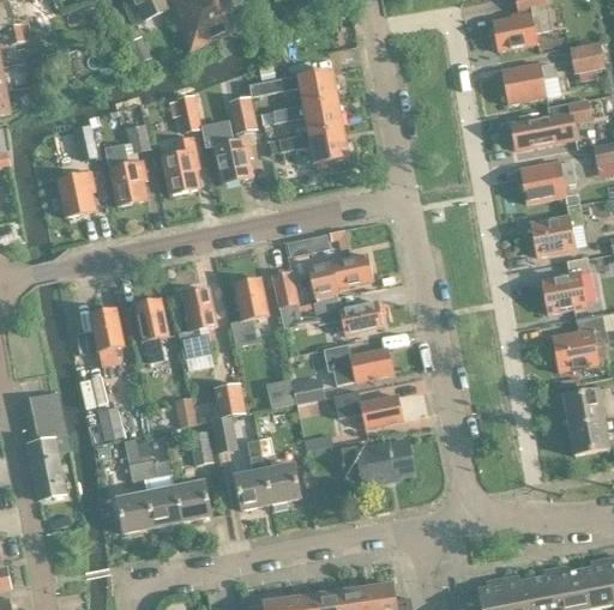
[(120,0),(132,23),(142,19),(143,19),(169,7),(190,52),(230,32),(222,14),(241,5),(239,0),(120,0)]
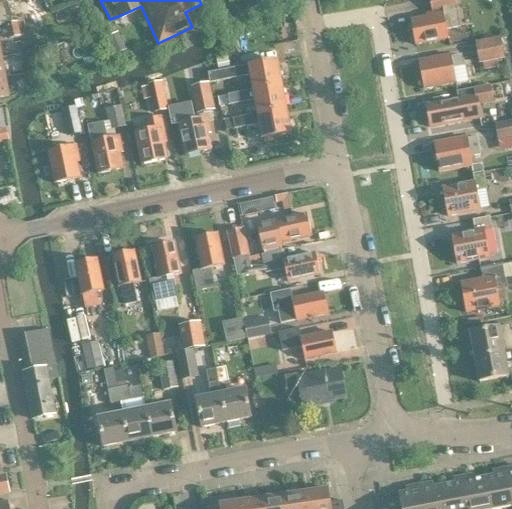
[(447,36),(446,27),(460,24),(455,0),(429,0),(431,10),(425,11),(426,14),(410,17),(415,42),(447,36)]
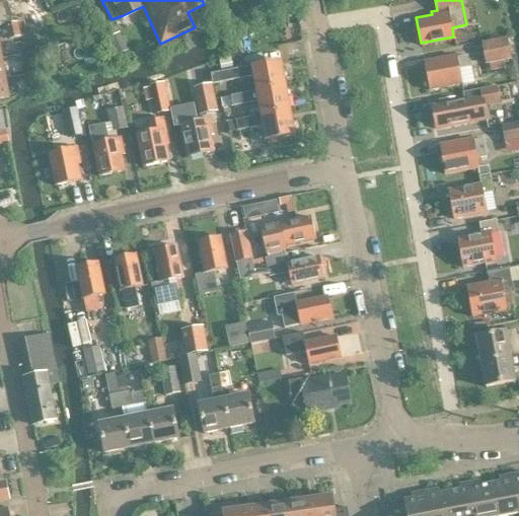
[(0,22),(6,21),(9,37),(20,34),(17,19),(9,21),(6,1),(0,2),(0,22)]
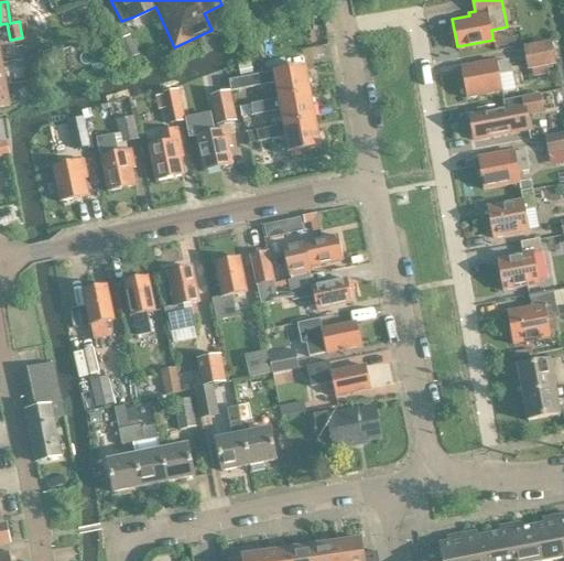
[(138,52),(128,33),(117,38),(127,57),(138,52)]
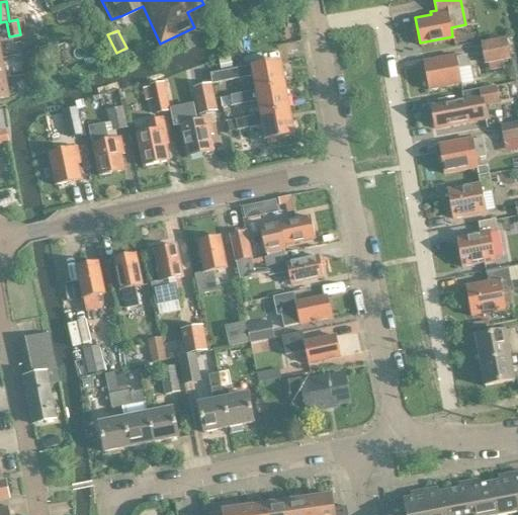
[(480,39),(484,62),(510,57),(506,35),(480,39)]
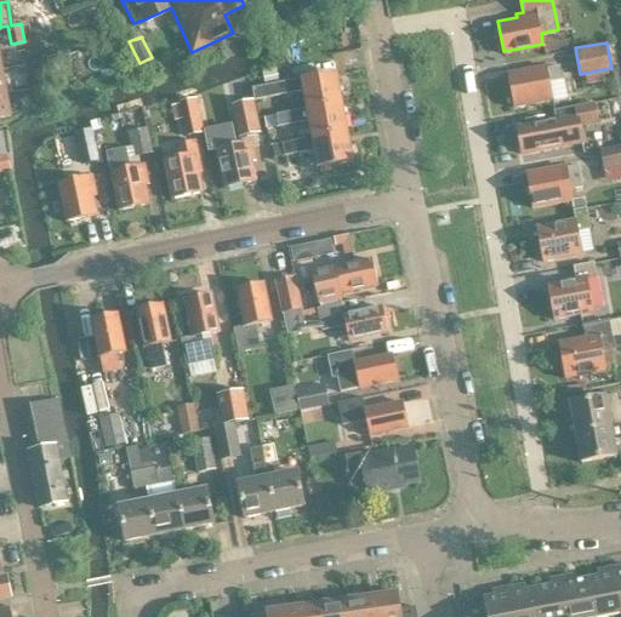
[(546,63),(507,70),(513,106),(553,98),(550,79),(562,76),(559,63),(547,66),(546,63)]
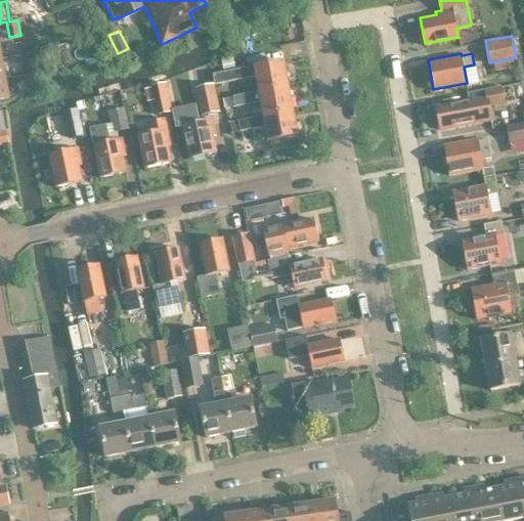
[(255,74),(258,89),(288,84),(284,58),(212,72),(214,82),(255,74)]
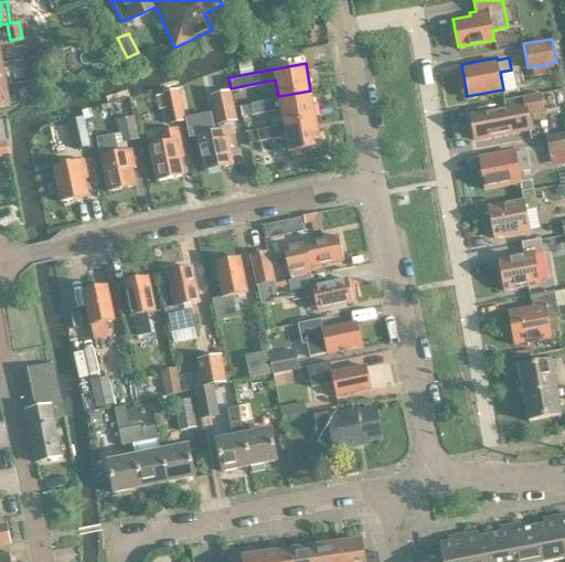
[(6,82),(0,82),(0,105),(10,104),(6,82)]
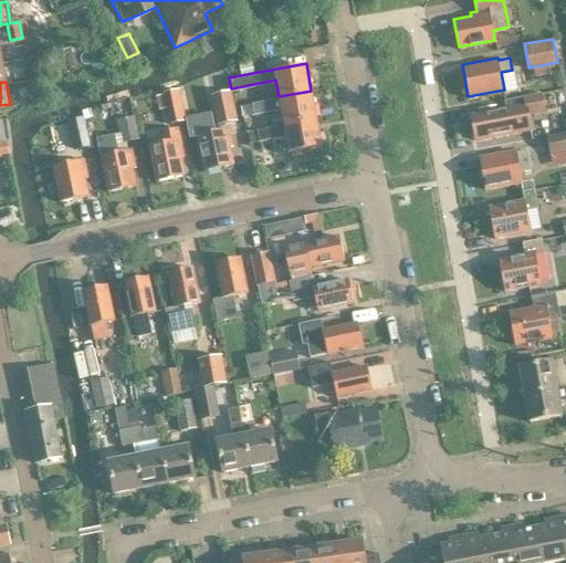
[(178,86),(164,90),(170,122),(185,118),(178,86)]
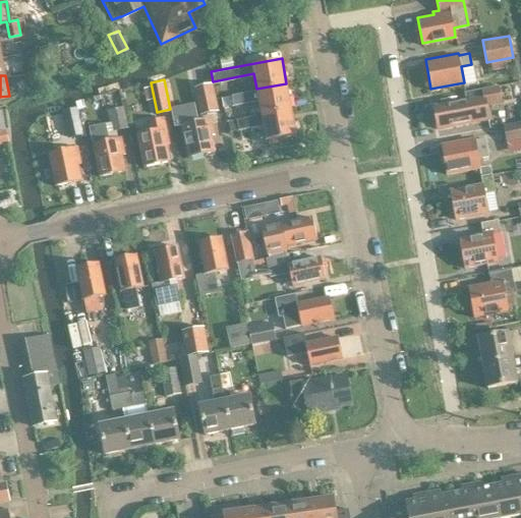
[(212,81),(193,84),(199,113),(218,109),(212,81)]
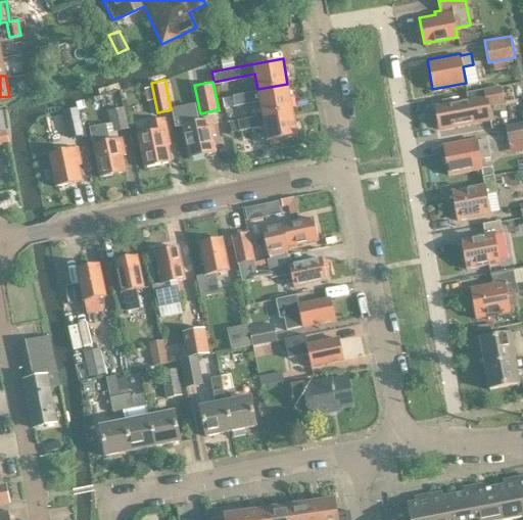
[(235,104),(259,99),(263,113),(292,108),(287,84),(257,89),(233,94),(222,96),(224,106),(235,104)]
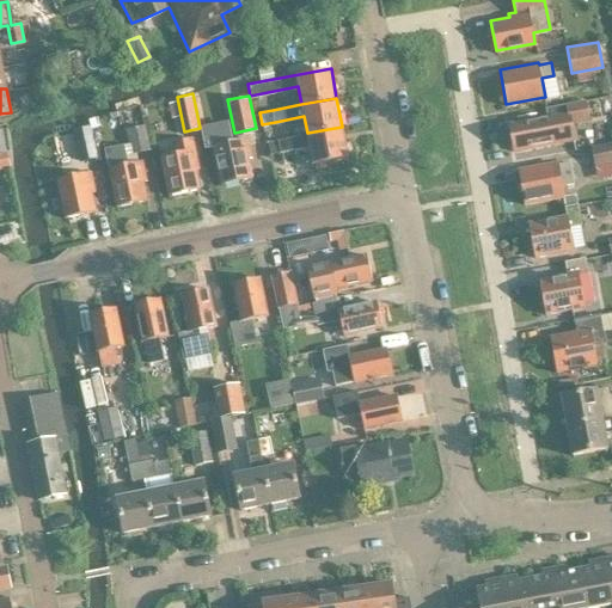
[(573,136),(570,123),(589,120),(586,98),(545,106),(546,115),(509,122),(514,148),(552,141),(552,140),(573,136)]
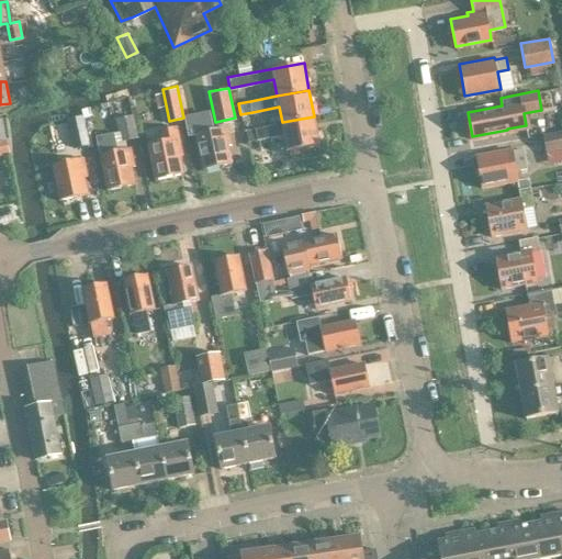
[(120,140),(127,137),(137,135),(133,113),(115,116),(120,140)]
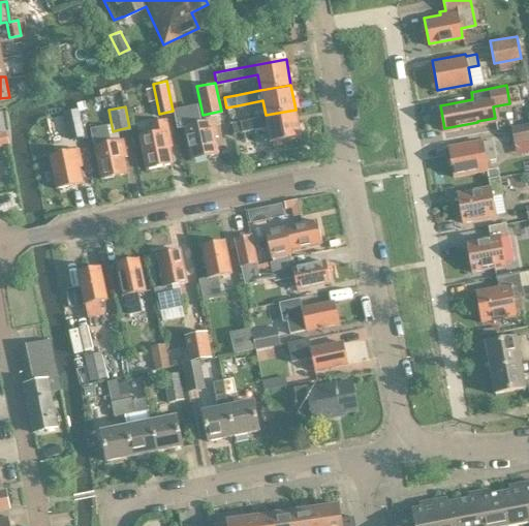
[(266,115),(241,119),(231,121),(232,132),(267,125),(270,141),(301,134),(296,110),(266,115)]
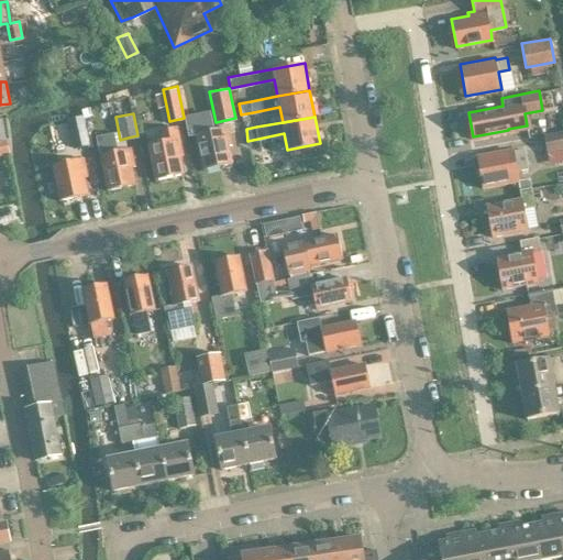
[(227,125),(196,132),(203,168),(232,162),(228,144),(231,144),(227,125)]
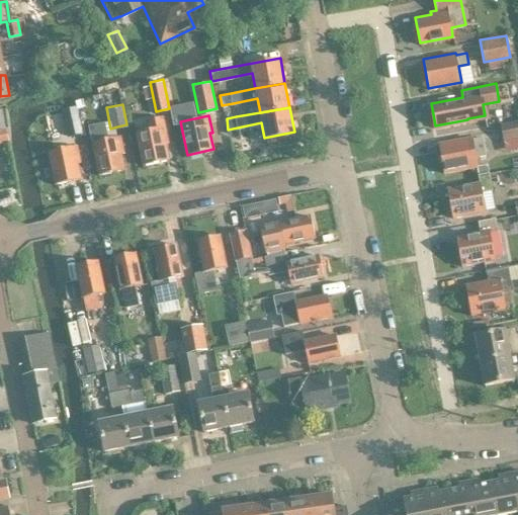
[(80,118),(74,119),(69,120),(72,137),(83,134),(80,118)]
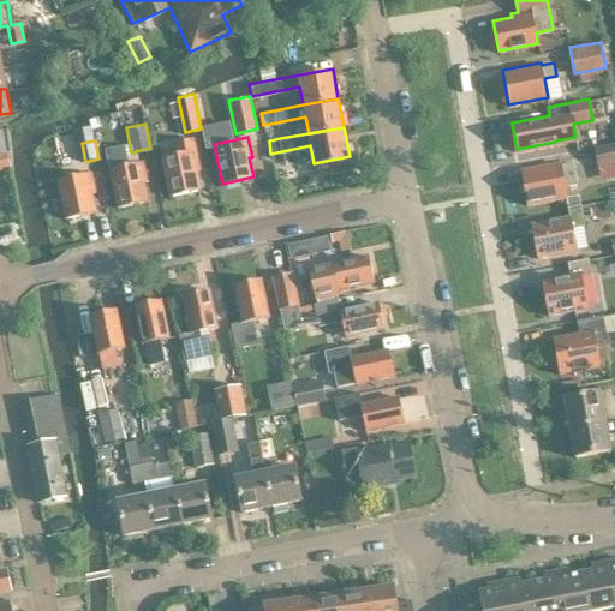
[(614,141),(593,145),(597,166),(609,163),(613,177),(614,175),(614,141)]
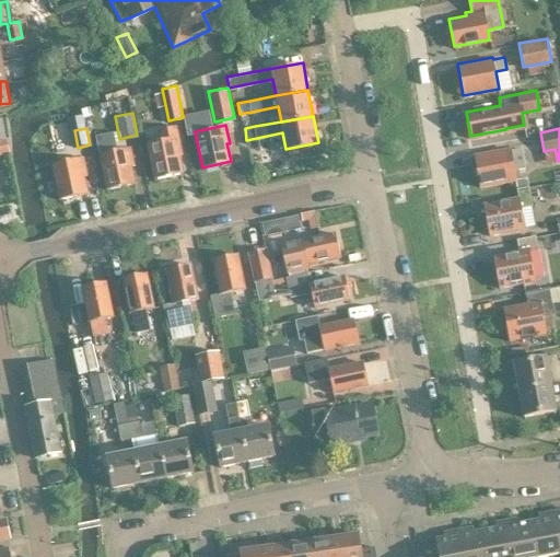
[(130,146),(117,149),(113,130),(95,135),(106,188),(135,182),(132,171),(138,170),(137,163),(133,163),(130,146)]
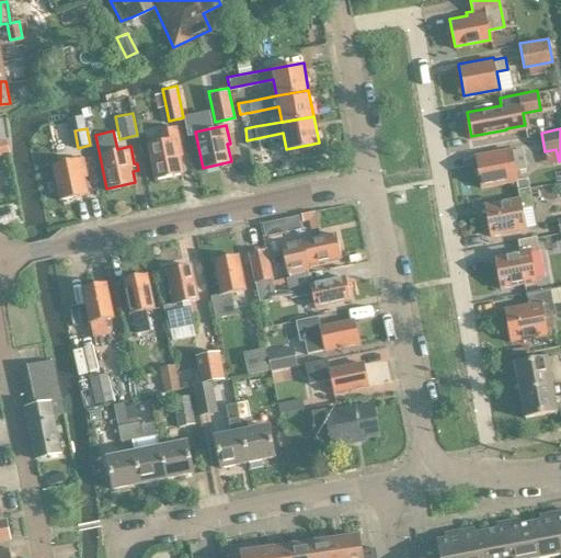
[(179,135),(147,141),(155,178),(183,172),(179,155),(182,154),(179,135)]
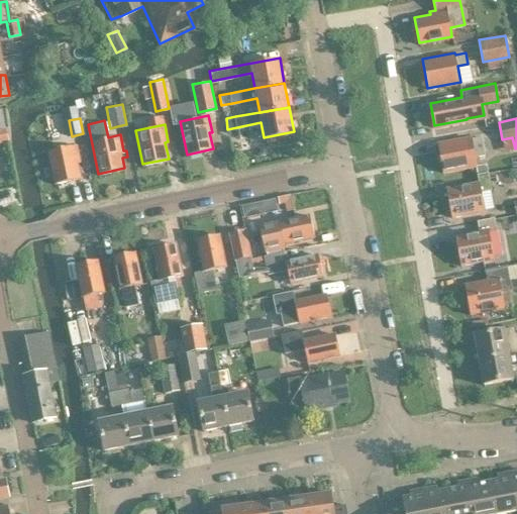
[(0,140),(9,139),(8,130),(0,131),(0,140)]
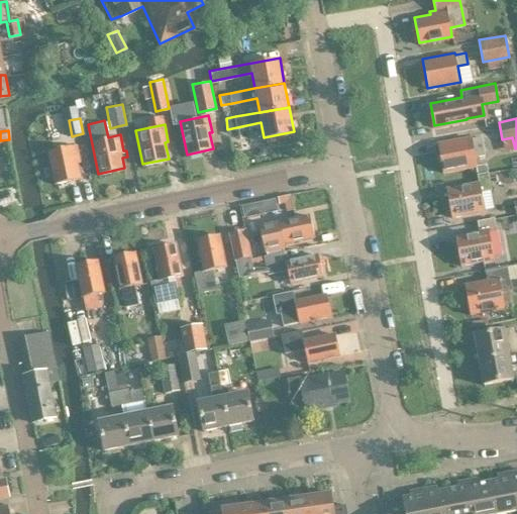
[(474,155),(484,152),(481,134),(471,136),(471,135),(437,141),(443,171),(476,165),(474,155)]
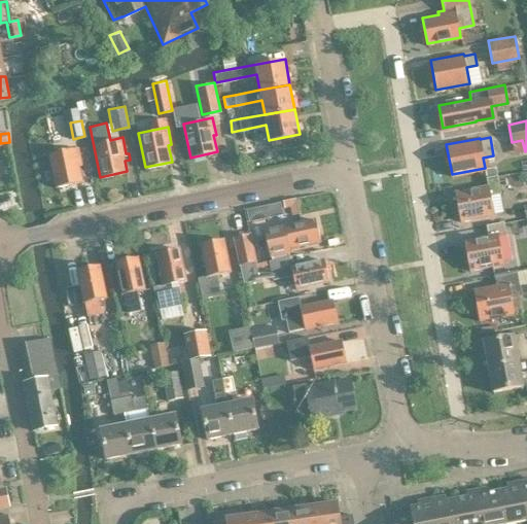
[(78,146),(48,153),(56,186),(82,181),(78,165),(81,164),(78,146)]
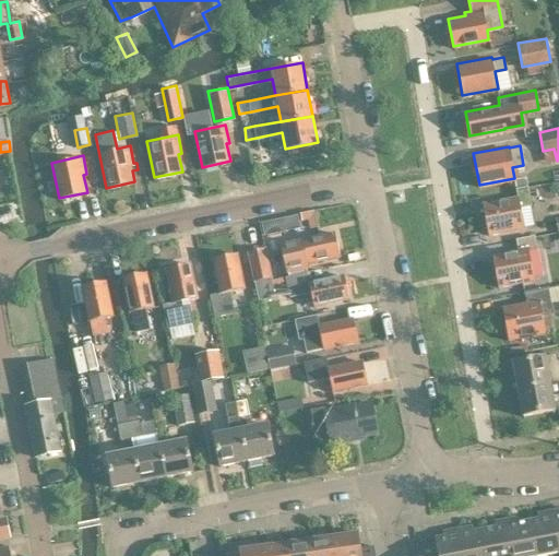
[(524,226),(520,205),(532,204),(531,200),(535,199),(533,186),(528,187),(527,185),(515,187),(516,196),(483,202),(488,233),(524,226)]
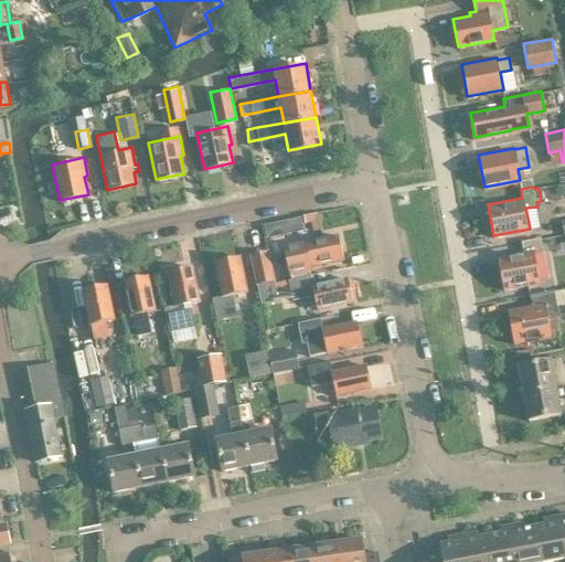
[(266,219),(268,233),(287,230),(288,235),(309,231),(306,211),(266,219)]
